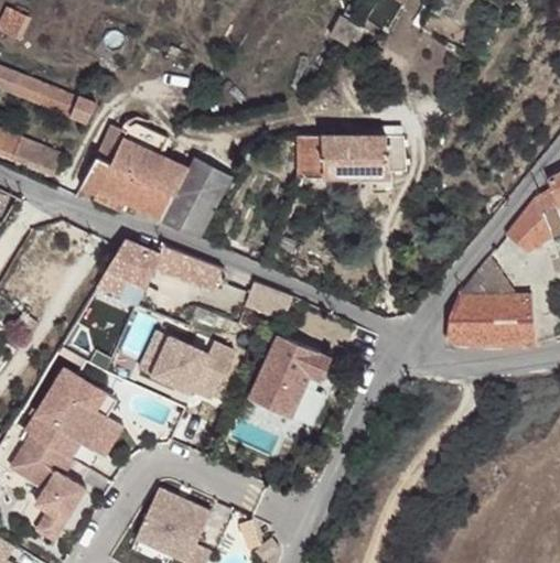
[(453,0),(452,3),(466,10),(472,0),(453,0)]
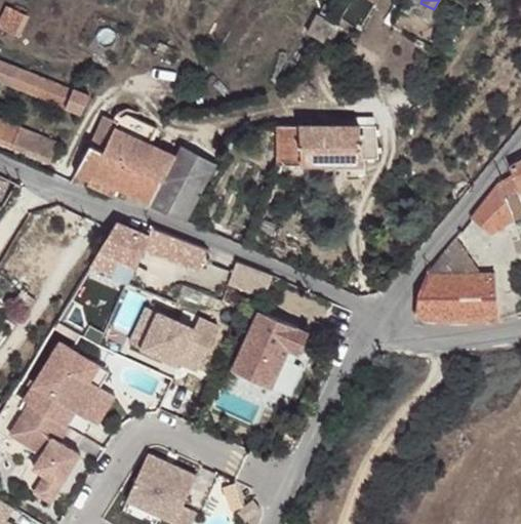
[(434,9),(421,3),(414,14),(429,21),(434,9)]
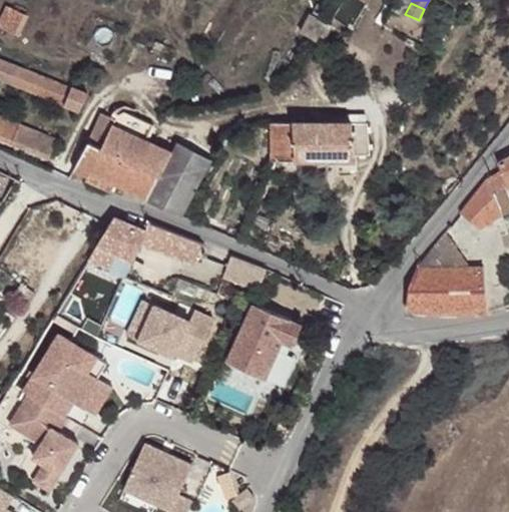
[(329,24),(307,12),(296,31),(318,43),(329,24)]
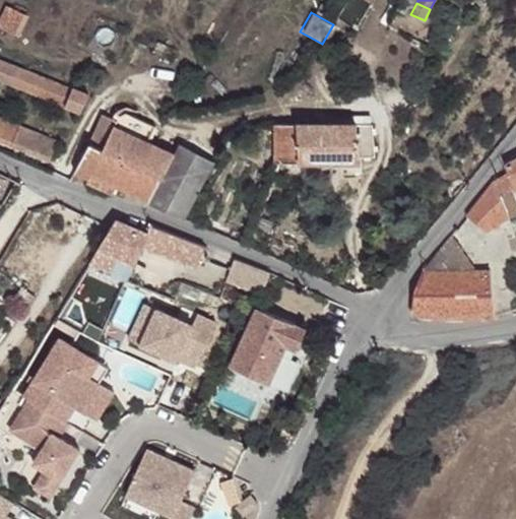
[(25,21),(6,13),(0,26),(0,35),(16,41),(25,21)]
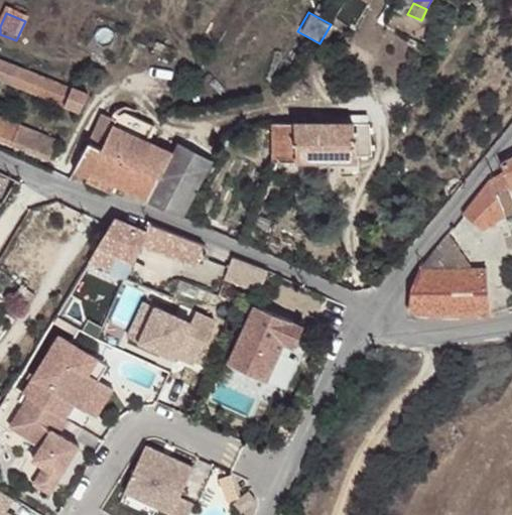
[(89,100),(0,66),(0,84),(84,116),(89,100)]
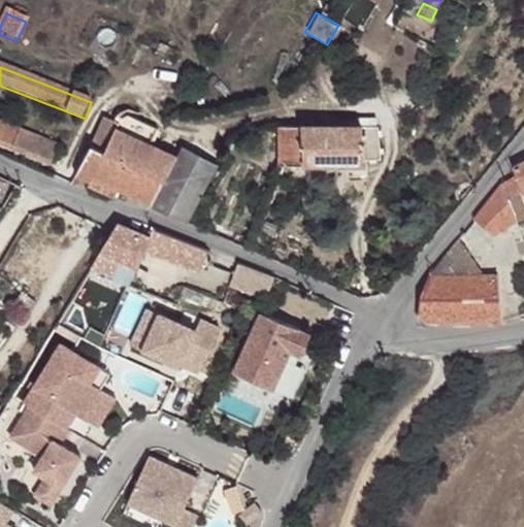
[(75,171),(122,197),(125,193),(149,205),(149,207),(181,223),(211,167),(177,149),(172,159),(144,145),(152,130),(123,116),(120,118),(116,124),(101,118),(75,171)]
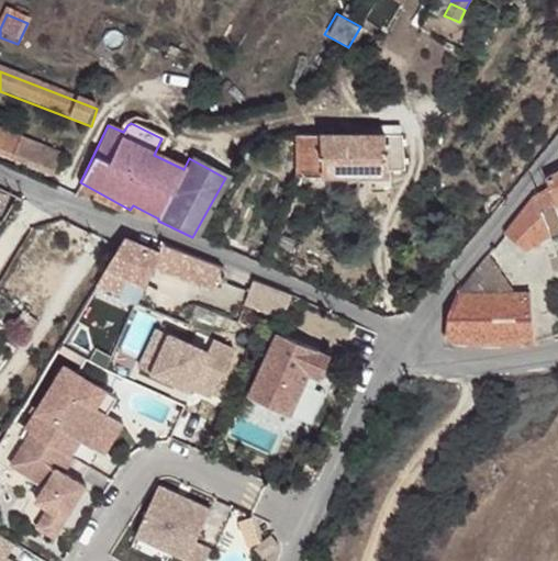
[(308,135),(309,177),(387,177),(387,171),(401,170),(400,135),(382,135),(381,127),(349,127),(349,134),(308,135)]
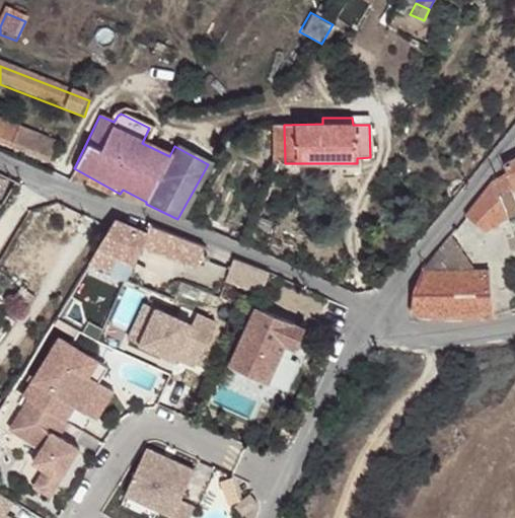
[(61,145),(0,119),(0,137),(54,161),(61,145)]
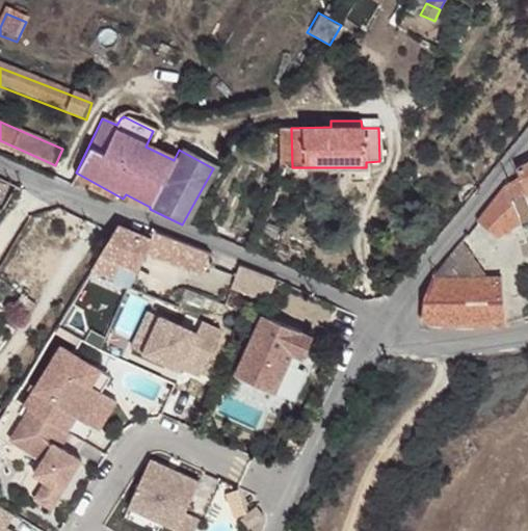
[(527,160),(513,168),(517,175),(501,184),(517,220),(518,222),(527,218),(517,195),(524,192),(527,189),(527,160)]
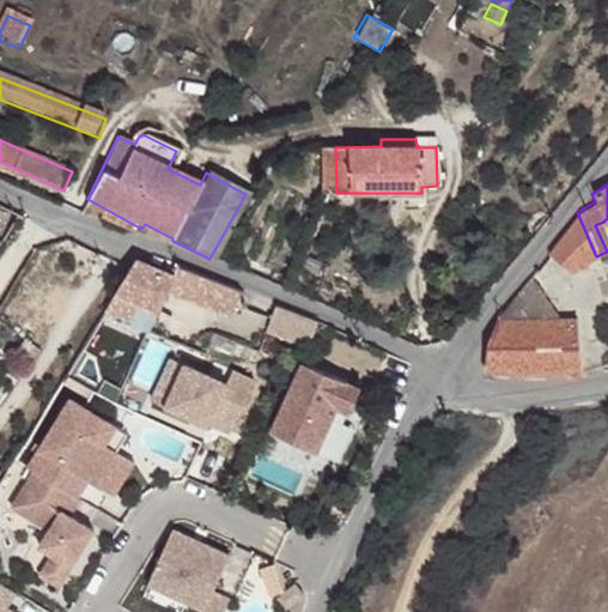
[(595,254),(577,212),(546,253),(567,271),(595,254)]
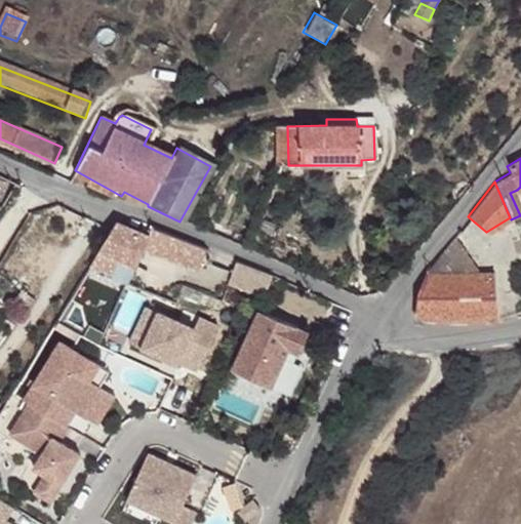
[(205,248),(150,228),(147,236),(117,224),(112,232),(89,267),(111,275),(117,260),(135,268),(144,250),(197,270),(205,248)]
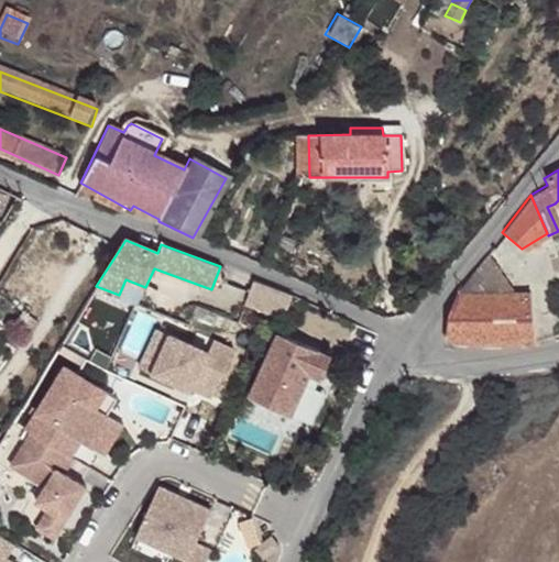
[(510,293),(482,256),(455,293),(444,315),(441,339),(478,343),(533,343),(527,293),(510,293)]
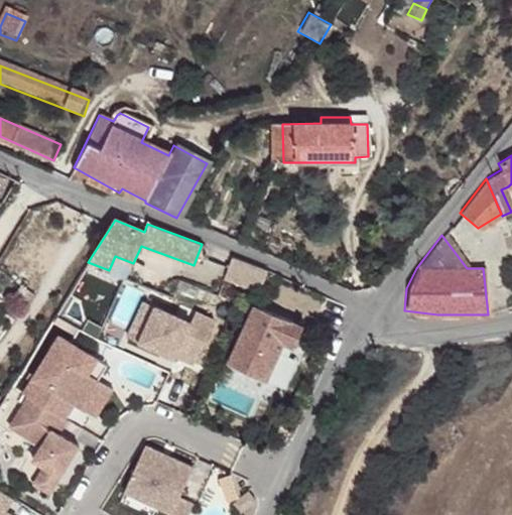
[(262,267),(234,256),(225,277),(252,289),(262,267)]
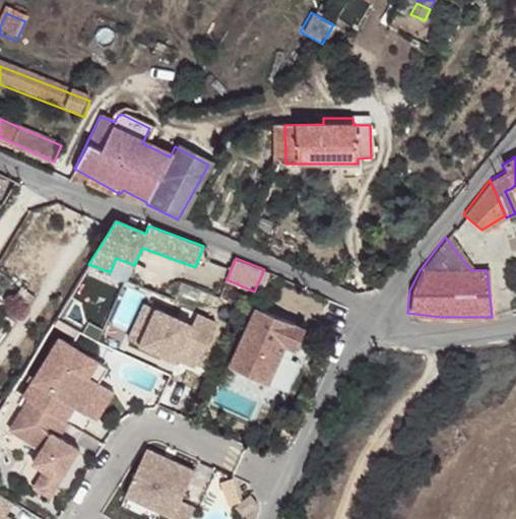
[(130,338),(142,344),(157,309),(146,304),(130,338)]
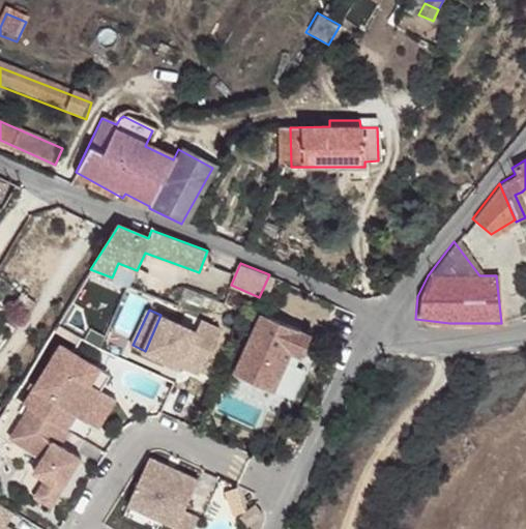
[(311,336),(261,314),(246,345),(233,373),(273,391),(289,357),(291,353),(301,357),(311,336)]
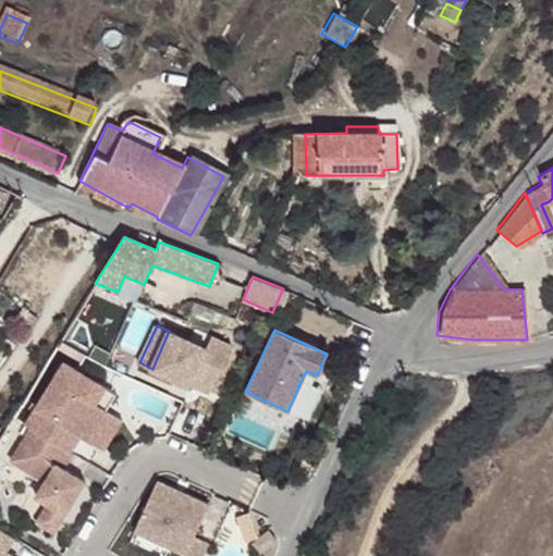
[(207,349),(169,331),(152,369),(188,386),(191,383),(210,393),(232,345),(212,336),(207,349)]
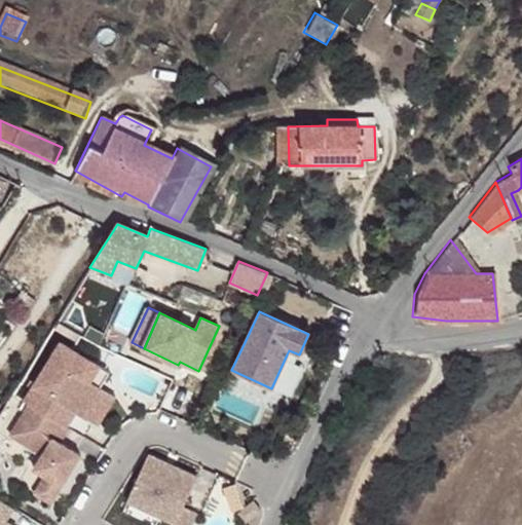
[(34,490),(49,501),(78,454),(59,441),(68,426),(65,424),(62,423),(72,408),(75,410),(81,414),(100,386),(89,380),(99,364),(61,341),(24,399),(28,402),(9,433),(41,453),(33,466),(43,474),(34,490)]
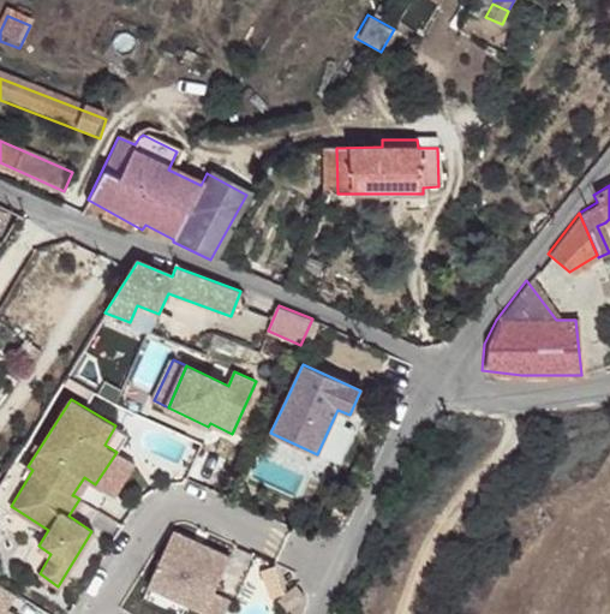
[(115,425),(105,445),(117,452),(127,433),(115,425)]
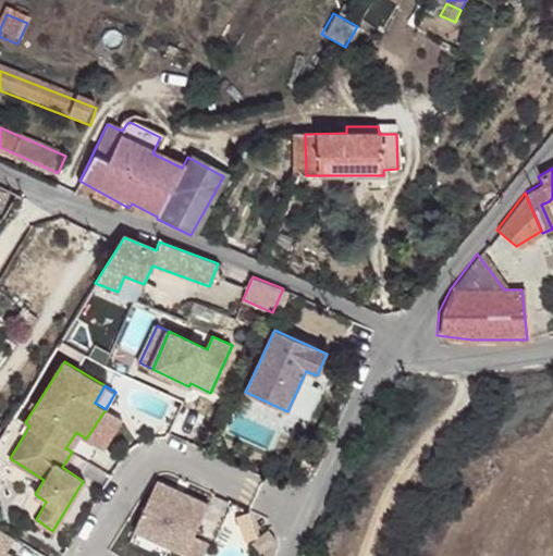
[(121,418),(106,409),(86,439),(102,448),(121,418)]
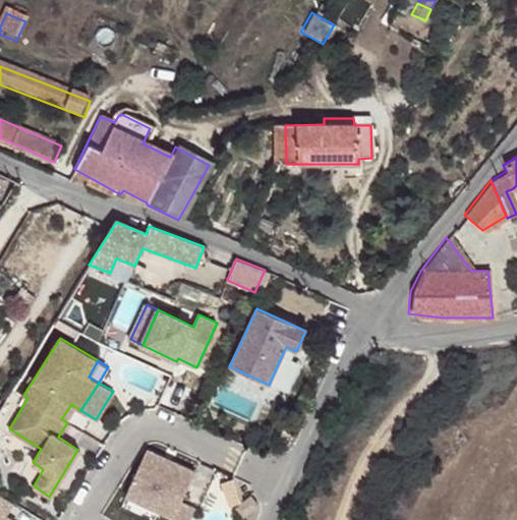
[(61,419),(64,420),(74,406),(71,404),(61,419)]
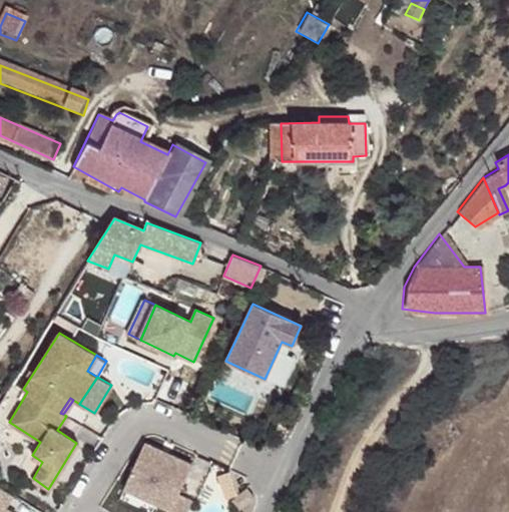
[(190,465),(143,443),(122,487),(153,502),(170,510),(168,511),(184,511),(189,501),(176,495),(190,465)]
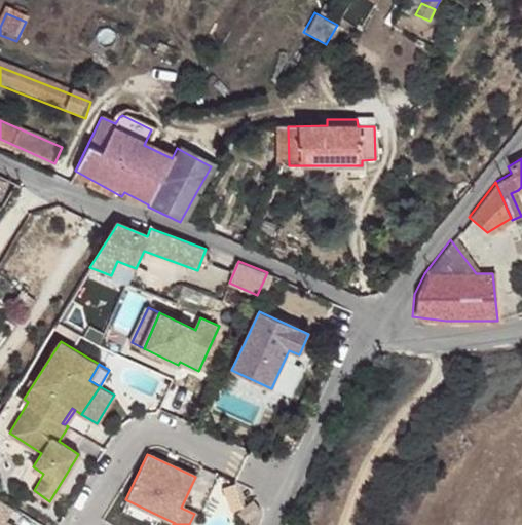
[(0,524),(9,524),(4,522),(13,507),(0,498),(0,524)]
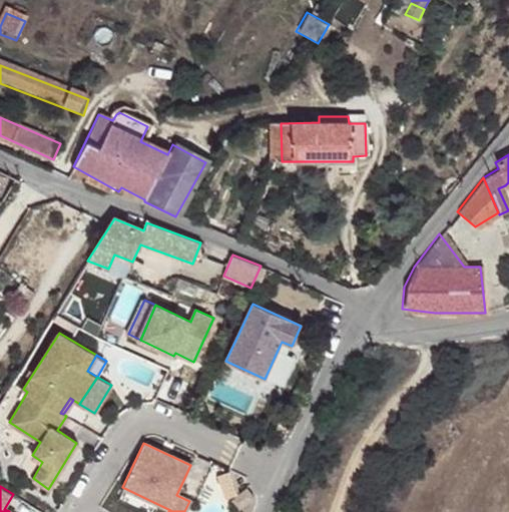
[(148,511),(153,502),(122,487),(116,498),(144,511),(148,511)]
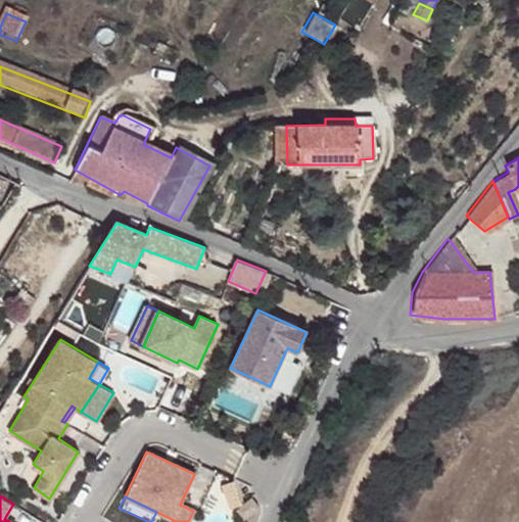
[(234,510),(242,519),(257,507),(249,499),(234,510)]
